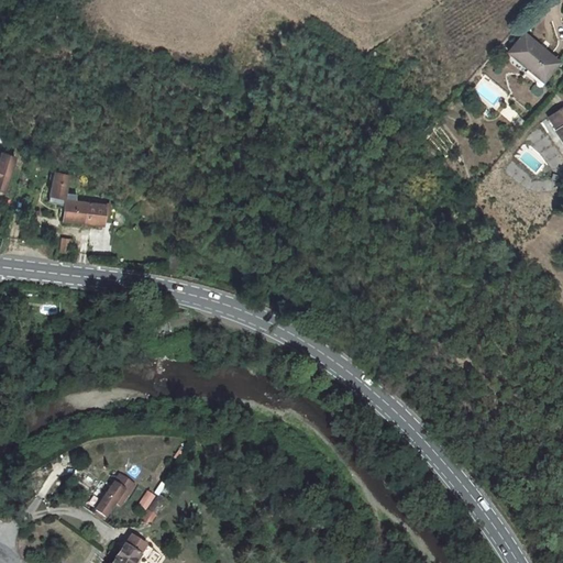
[(509,52),(542,80),(558,63),(523,34),(509,52)]
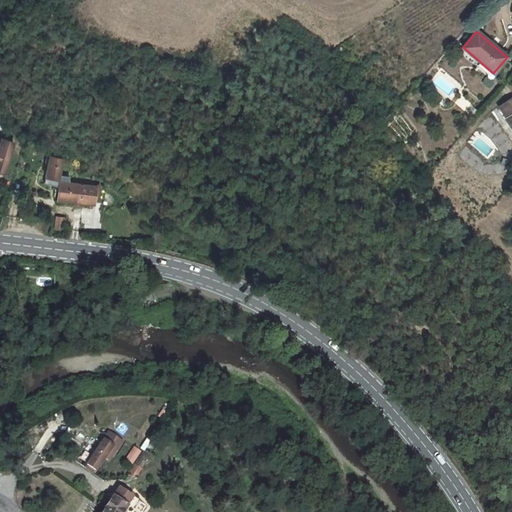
[(457,102),(470,116),(476,109),(463,96),(457,102)]
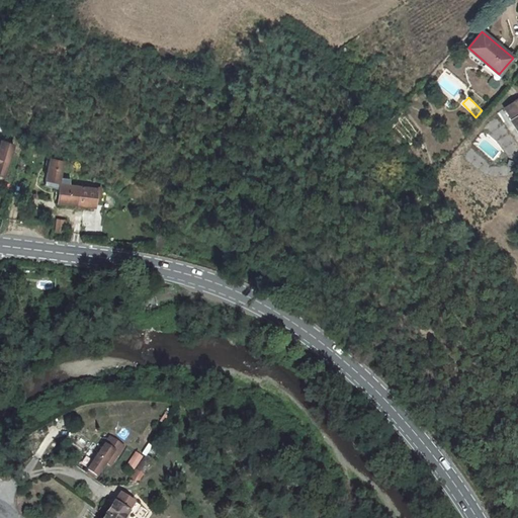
[(517,98),(505,108),(512,119),(511,120),(517,131),(517,98)]
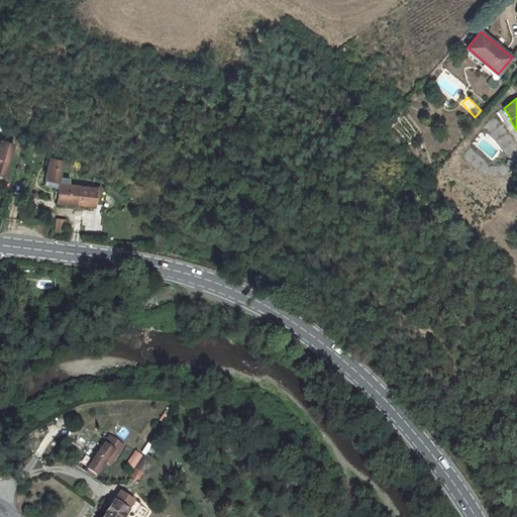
[(0,175),(4,176),(14,144),(2,140),(0,145),(0,175)]
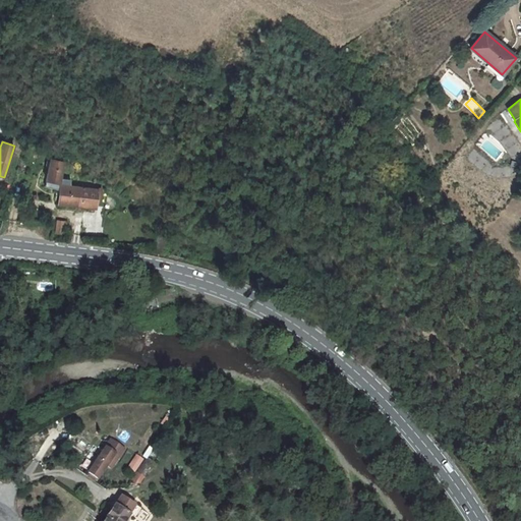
[(59,204),(77,207),(79,188),(70,187),(71,180),(60,179),(64,163),(51,160),(46,181),(61,184),(59,204)]
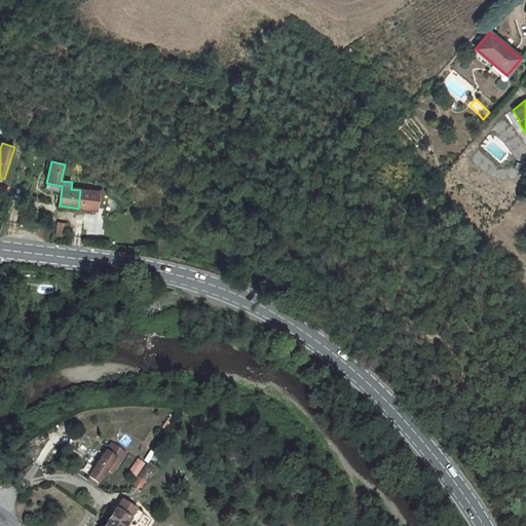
[(99,192),(80,190),(78,209),(97,211),(98,203),(99,192)]
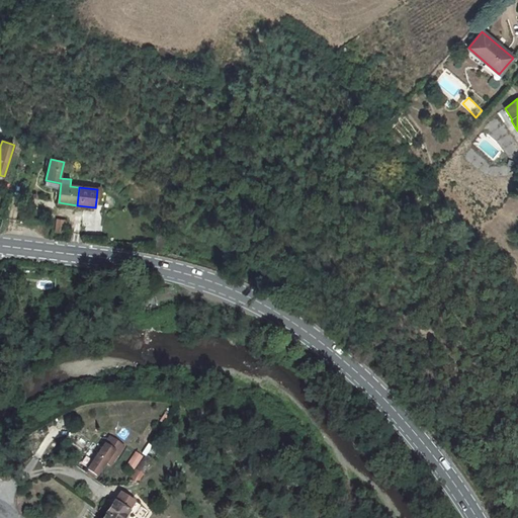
[(158,218),(155,225),(168,229),(171,223),(158,218)]
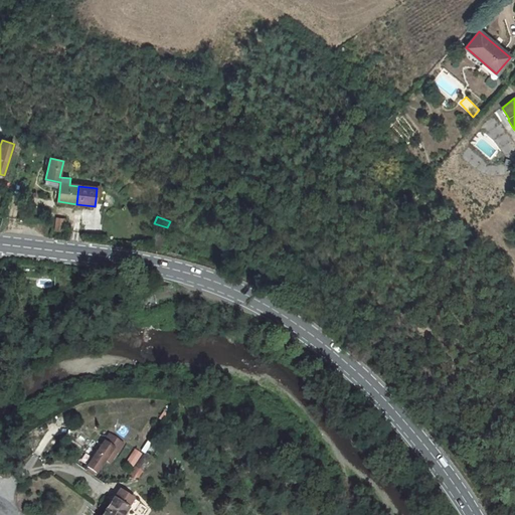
[(61,232),(63,219),(55,218),(54,231),(61,232)]
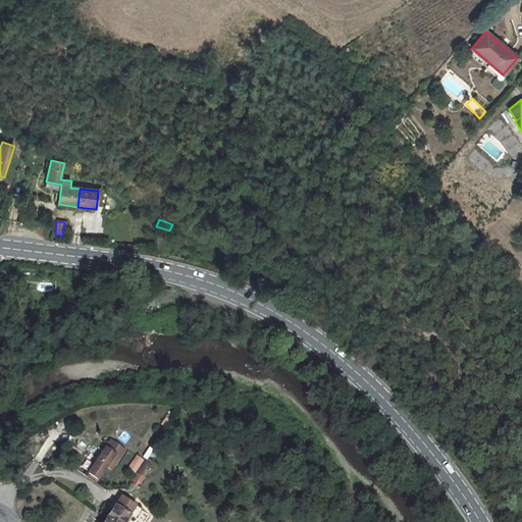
[(154,248),(161,251),(169,233),(162,230),(154,248)]
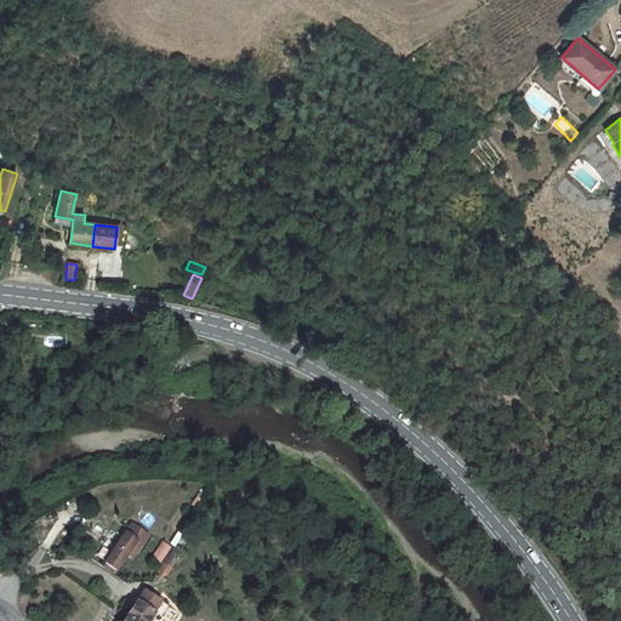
[(112,554),(104,564),(107,565),(104,568),(113,573),(115,571),(117,571),(127,556),(131,559),(147,536),(131,525),(115,548),(112,554)]
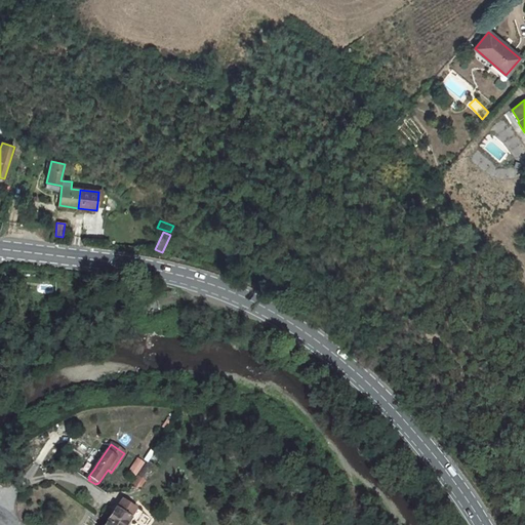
[(157,471),(167,456),(157,448),(147,462),(155,469),(157,471)]
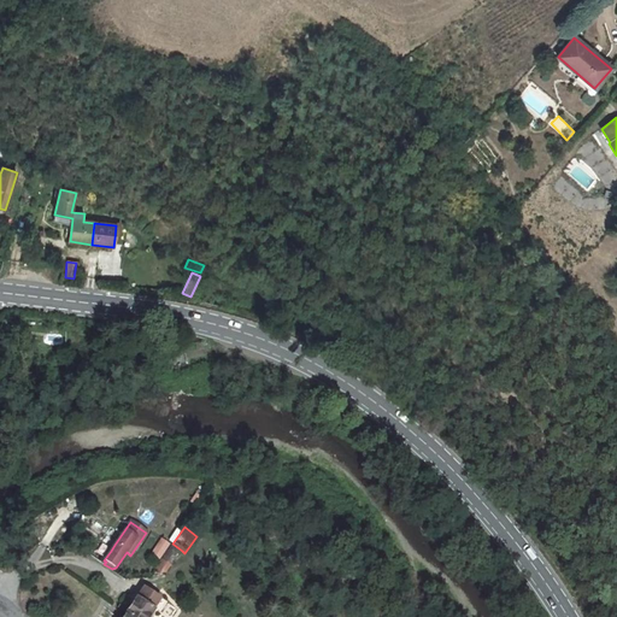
[(158,542),(163,536),(157,533),(152,538),(158,542)]
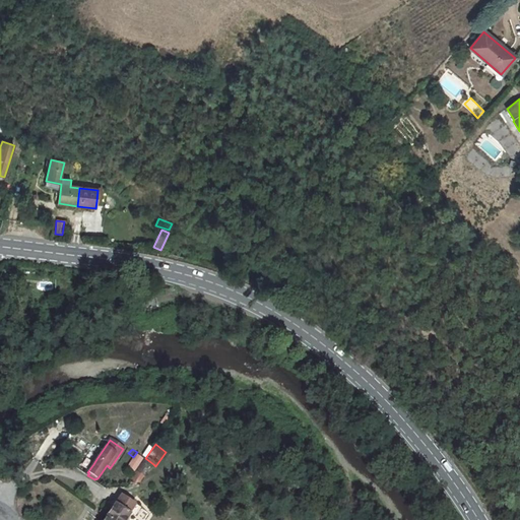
[(140,462),(126,452),(118,464),(133,474),(140,462)]
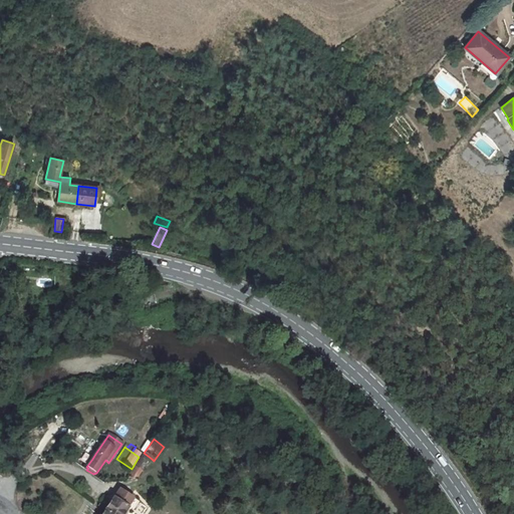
[(142,472),(152,459),(144,453),(135,467),(142,472)]
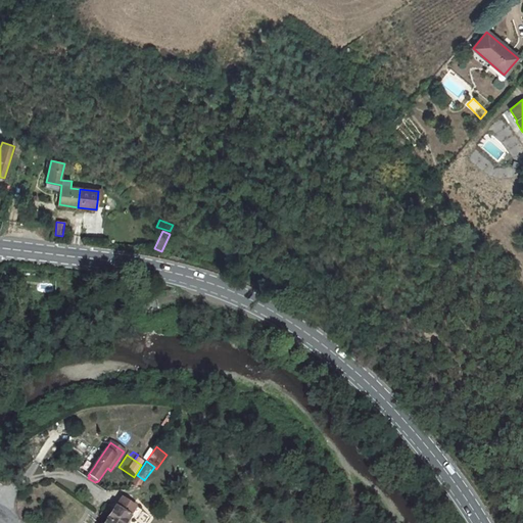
[(142,482),(144,480),(137,475),(131,482),(137,486),(138,486),(142,481),(142,482)]
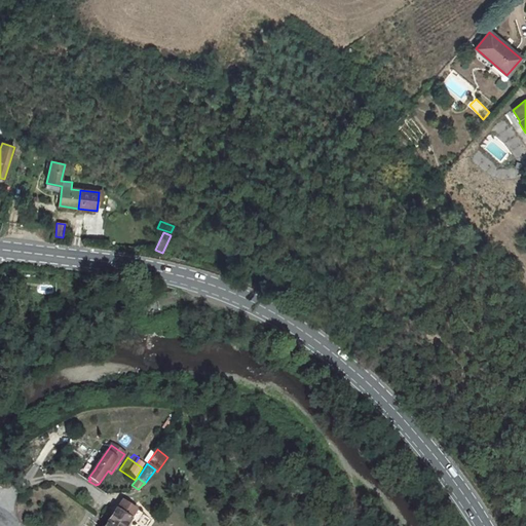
[(138,489),(132,485),(125,494),(133,496),(138,489)]
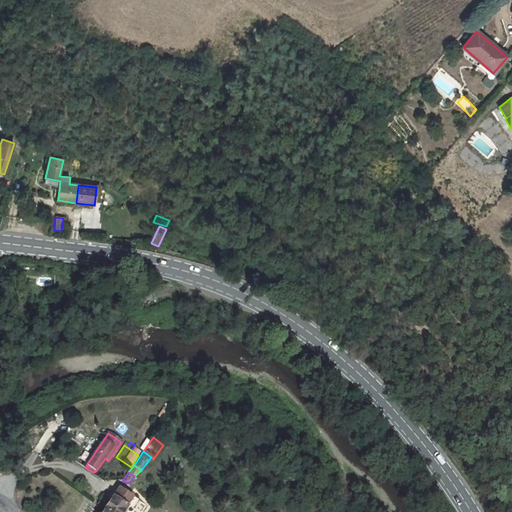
[(133,508),(138,501),(119,488),(118,488),(112,498),(104,509),(108,511),(123,511),(127,507),(128,505),(133,508)]
